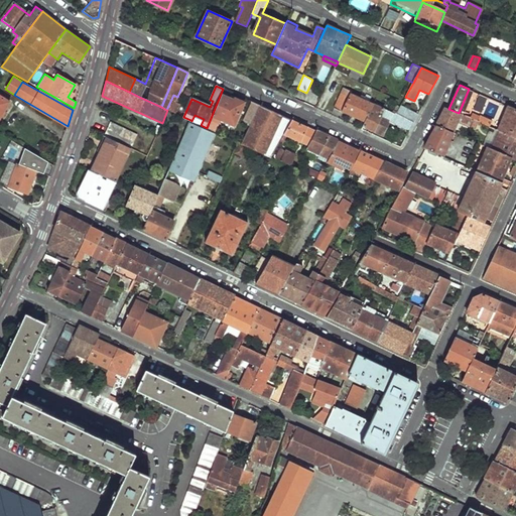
[(223,89),(207,128),(216,132),(221,119),(234,125),(244,102),(235,98),(233,99),(231,98),(233,93),(223,89)]
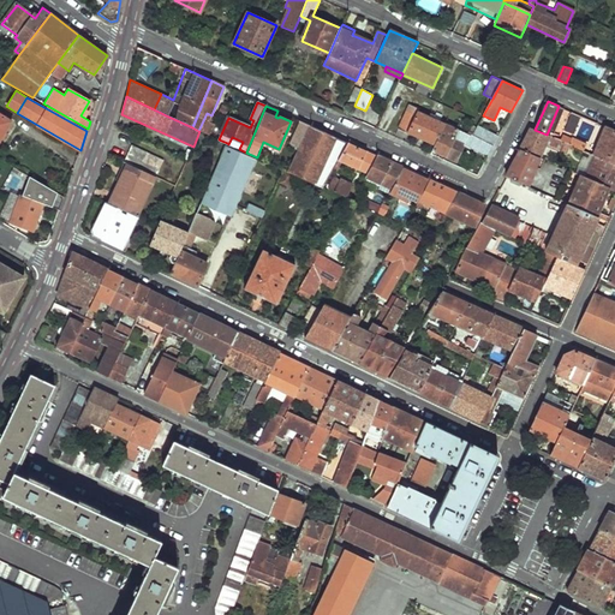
[(503,123),(508,113),(500,109),(495,119),(503,123)]
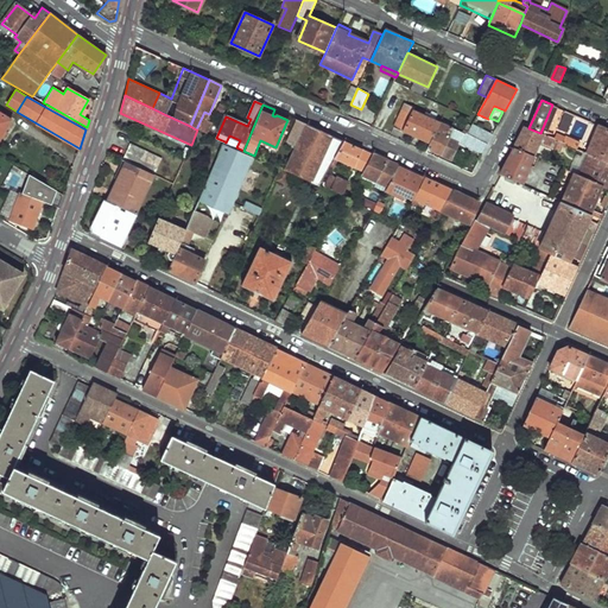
[(394,127),(430,144),(439,122),(413,111),(411,114),(401,109),(394,127)]
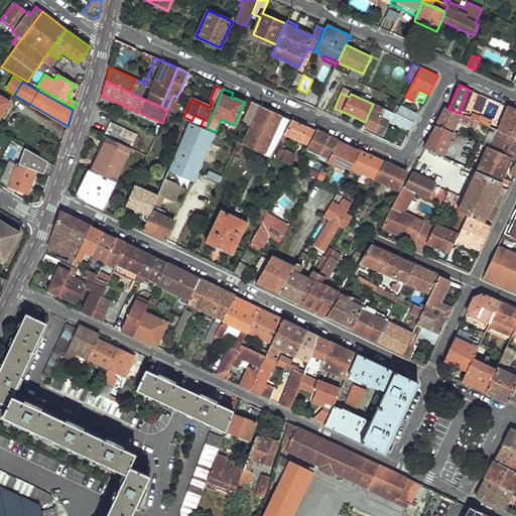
[(481,94),(475,108),(474,109),(478,110),(482,112),(489,98),(481,94)]
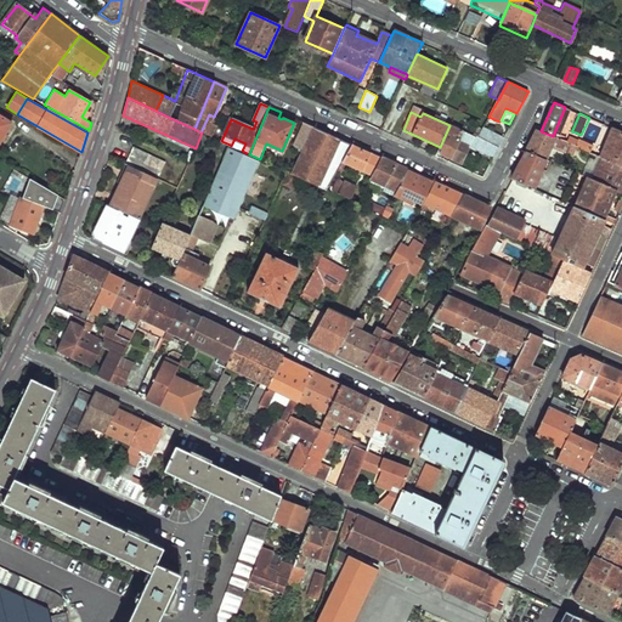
[(0,142),(12,122),(0,114),(0,142)]
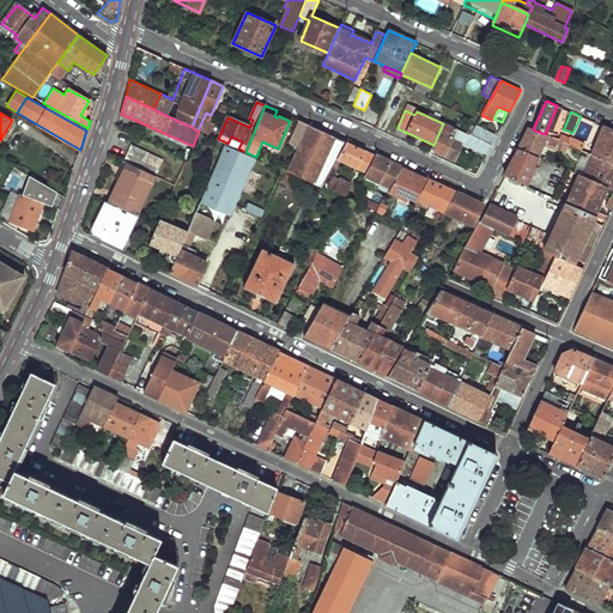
[(301,121),(290,144),(299,149),(309,125),(301,121)]
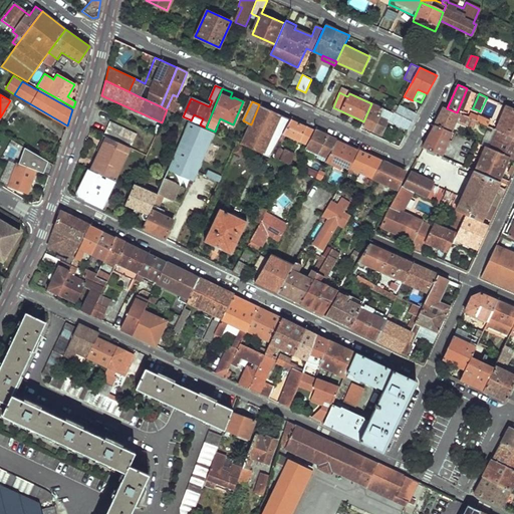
[(371,103),(363,121),(360,129),(370,133),(371,131),(381,136),(388,121),(408,131),(413,121),(396,112),(395,113),(371,103)]
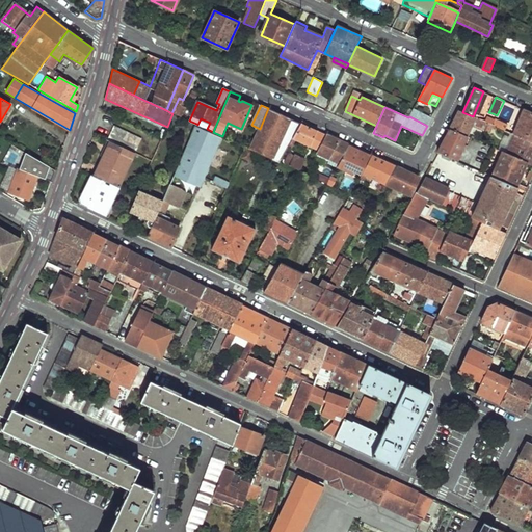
[(268,108),(260,129),(250,149),(253,151),(280,162),(293,138),(301,124),(268,108)]
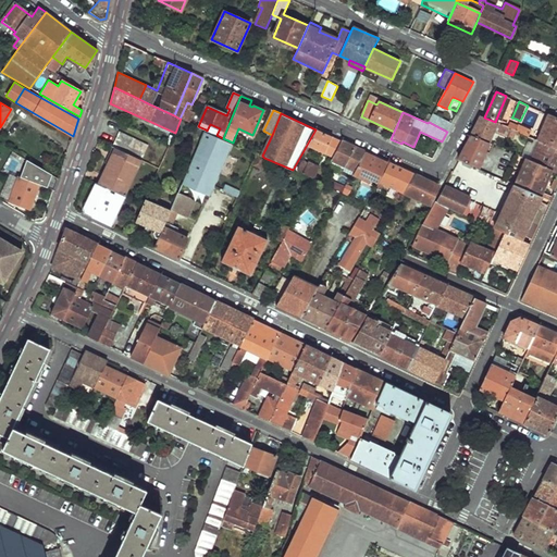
[(433,113),(429,122),(447,132),(452,123),(433,113)]
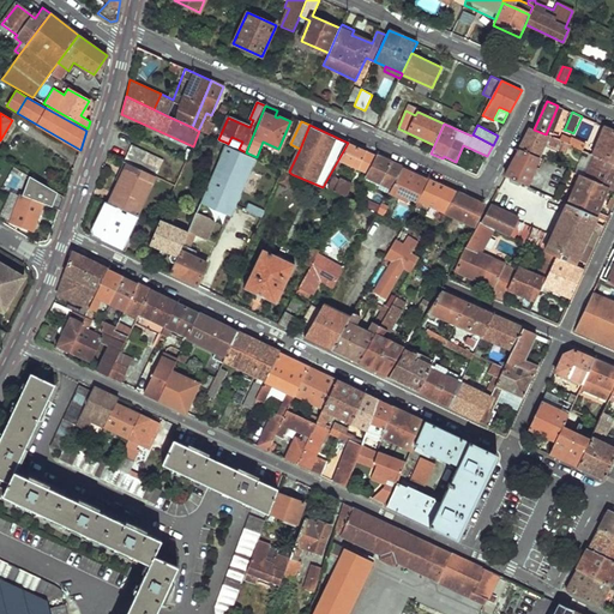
[(559,126),(554,138),(559,140),(563,133),(564,130),(565,128),(559,126)]
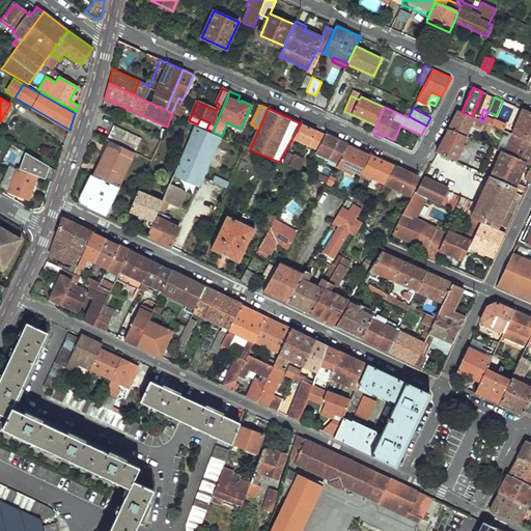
[(530,112),(523,109),(512,133),(514,134),(530,141),(530,112)]
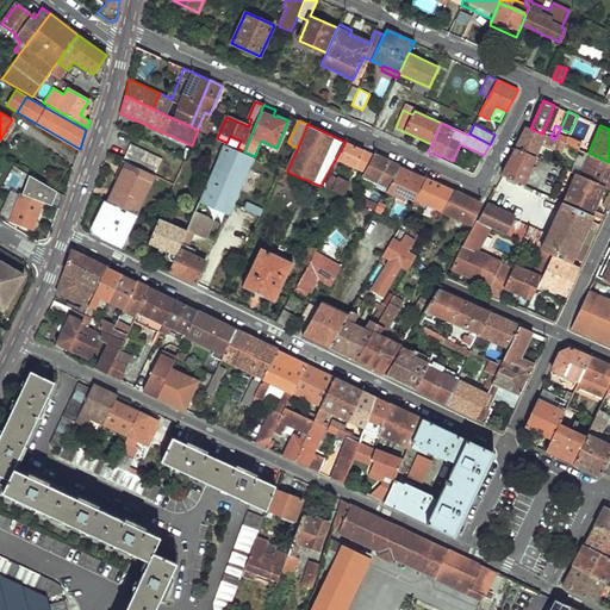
[(527,126),(516,147),(535,155),(539,145),(555,151),(560,141),(555,139),(551,137),(542,134),(530,129),(527,126)]
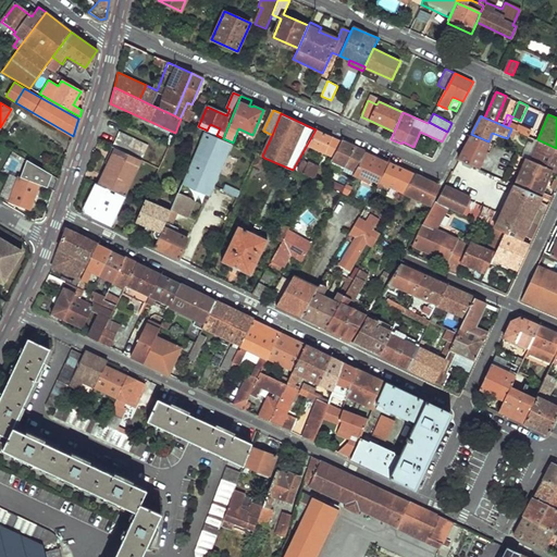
[(510,121),(507,127),(511,128),(521,133),(522,130),(520,128),(521,126),(514,123),(510,121)]
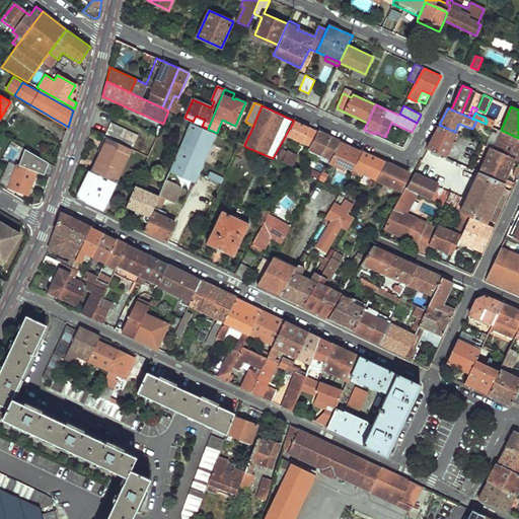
[(294,121),(286,135),(309,146),(317,131),(294,121)]
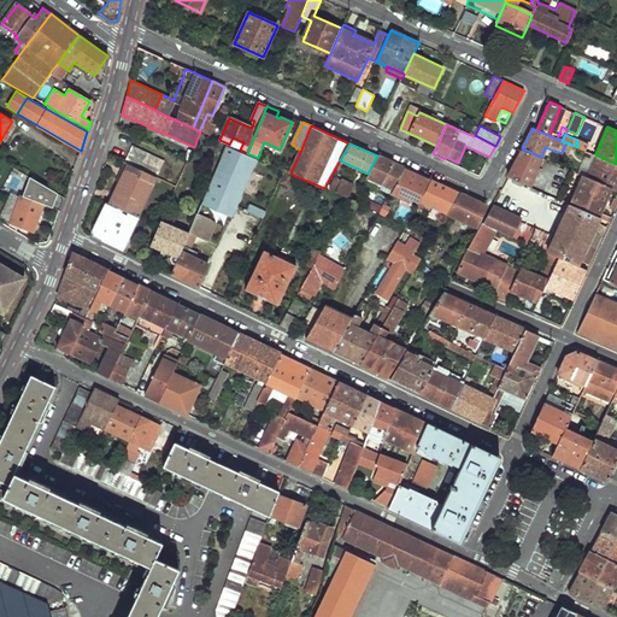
[(227,146),(201,204),(229,217),(256,159),(227,146)]
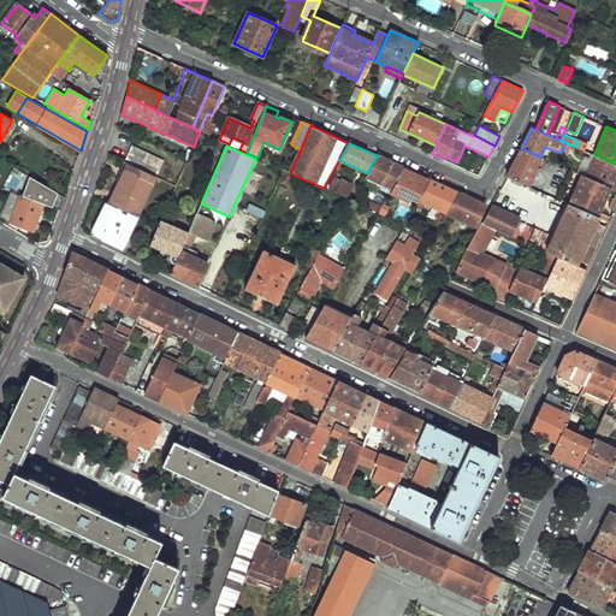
[(132,147),(125,163),(129,165),(157,177),(164,161),(132,147)]
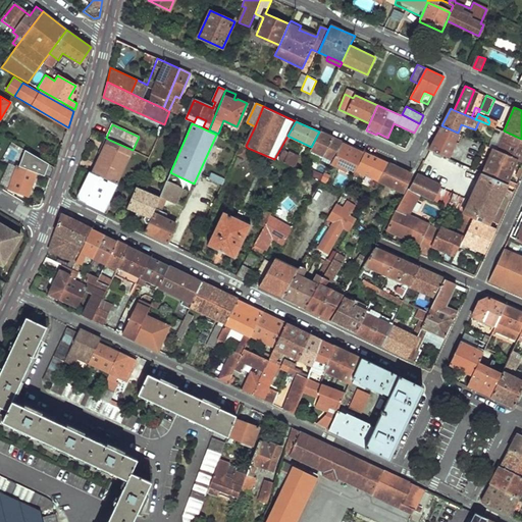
[(521,139),(506,132),(498,151),(518,160),(521,161),(521,139)]
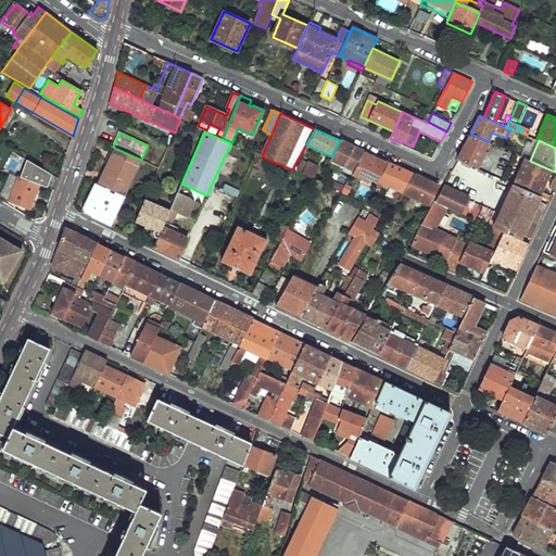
[(341,141),(331,159),(353,171),(365,151),(353,146),(341,141)]
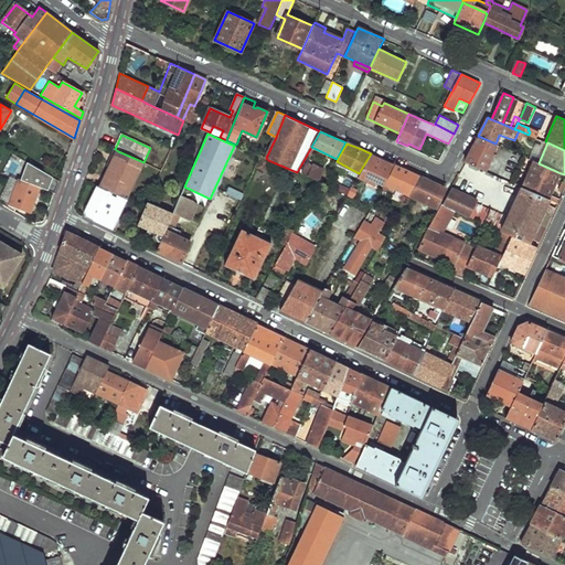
[(118,151),(102,188),(127,200),(144,162),(118,151)]
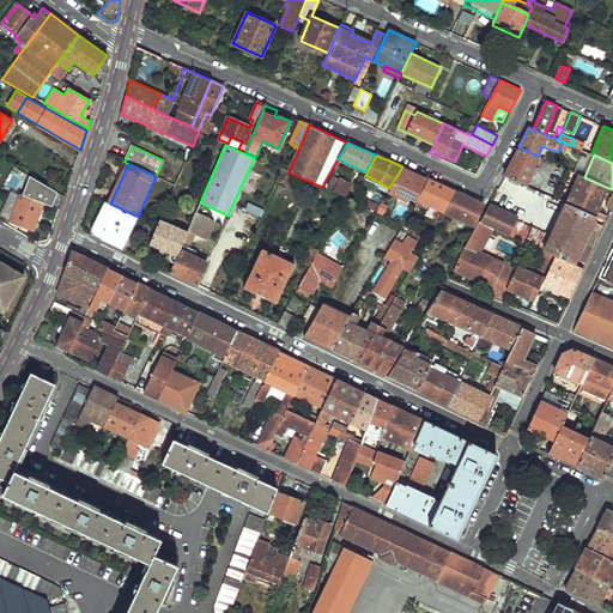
[(402,167),(389,188),(387,193),(395,198),(402,186),(405,188),(407,184),(413,187),(405,201),(413,206),(429,180),(416,174),(402,167)]
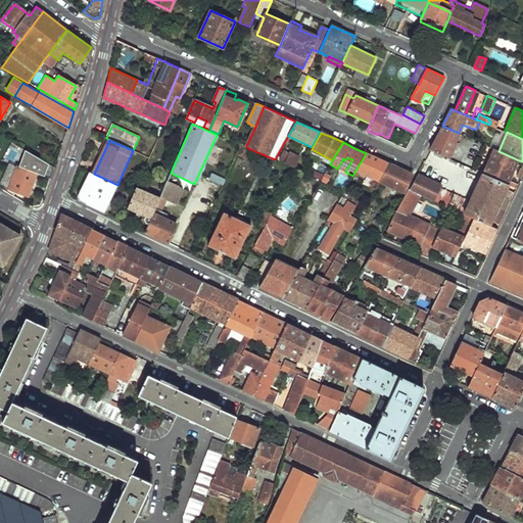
[(242,145),(238,153),(244,156),(248,148),(246,146),(242,145)]
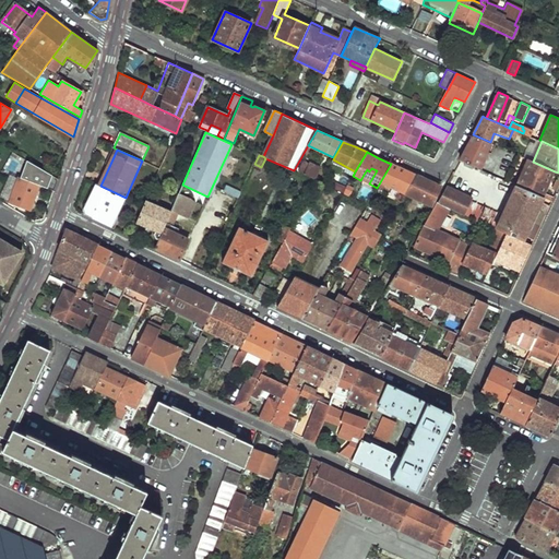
[(528,159),(518,186),(544,197),(555,171),(533,162),(528,159)]
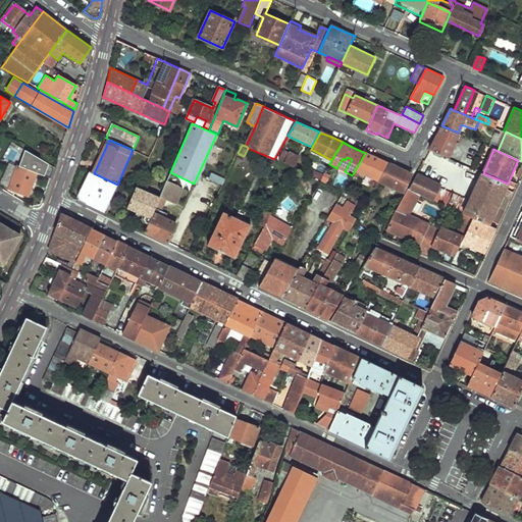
[(54,166),(27,150),(21,166),(51,175),(54,166)]
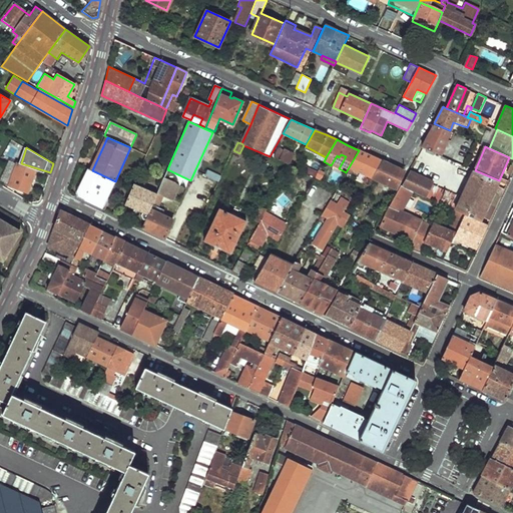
[(279,148),(275,158),(288,164),(293,154),(279,148)]
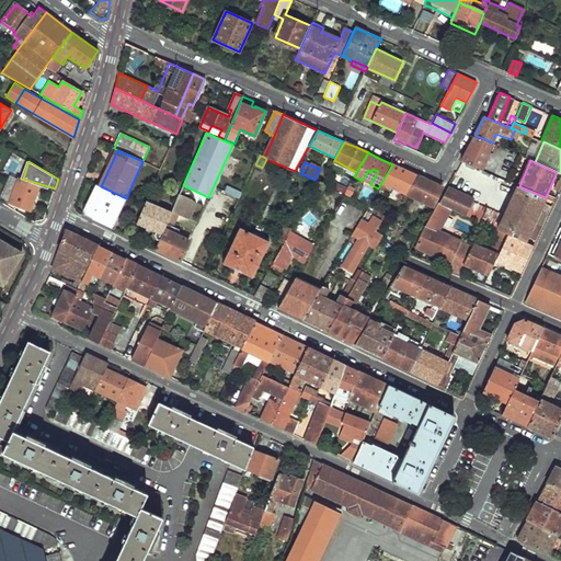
[(392,164),(378,189),(378,190),(382,192),(386,185),(407,194),(418,175),(405,170),(392,164)]
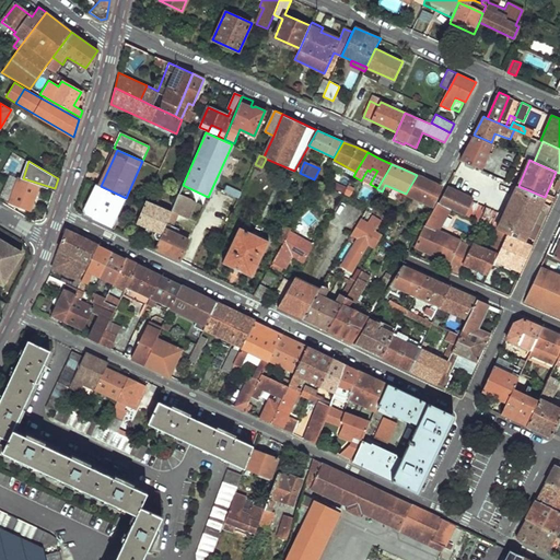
[(334,173),(327,186),(342,194),(349,184),(340,179),(341,177),(334,173)]
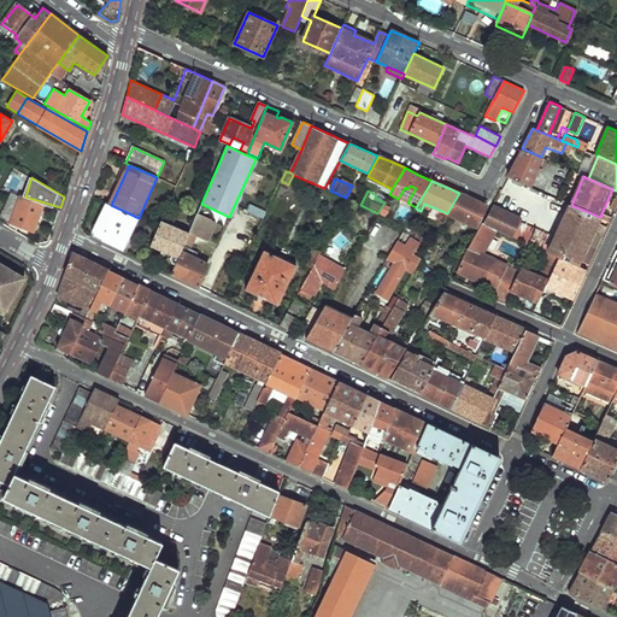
[(459,193),(447,213),(476,227),(487,205),(472,199),(459,193)]
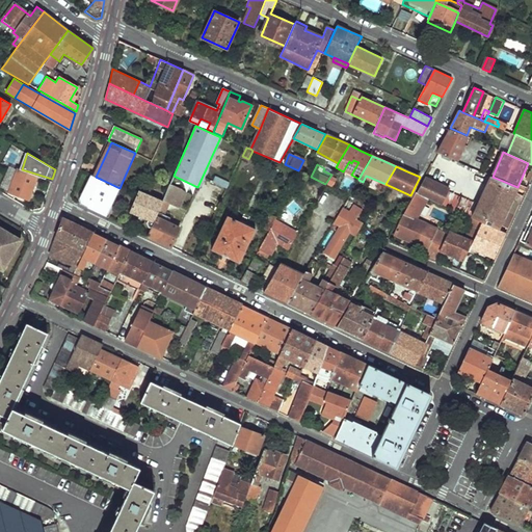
[(38,177),(17,169),(8,193),(30,202),(38,177)]
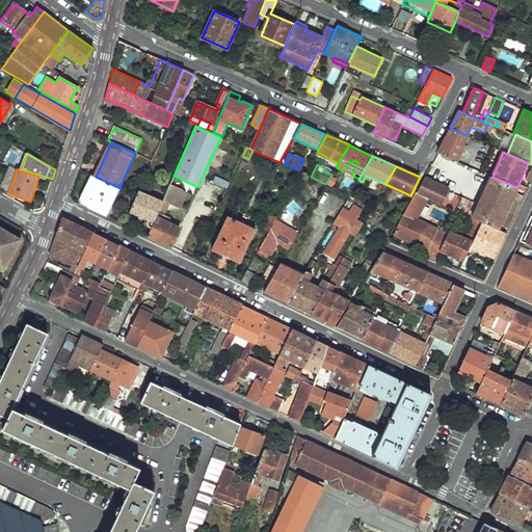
[(90,175),(78,200),(79,204),(106,216),(120,188),(96,177),(90,175)]
